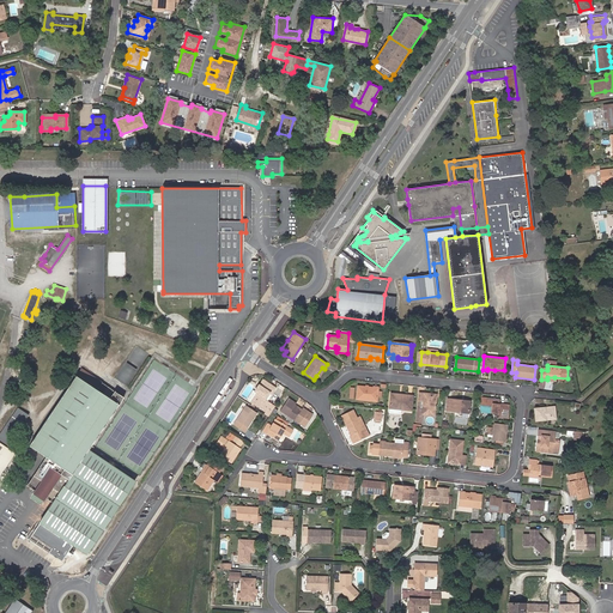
[(103,395),(77,378),(31,447),(46,456),(26,486),(38,495),(50,502),(71,473),(72,474),(117,405),(103,395)]
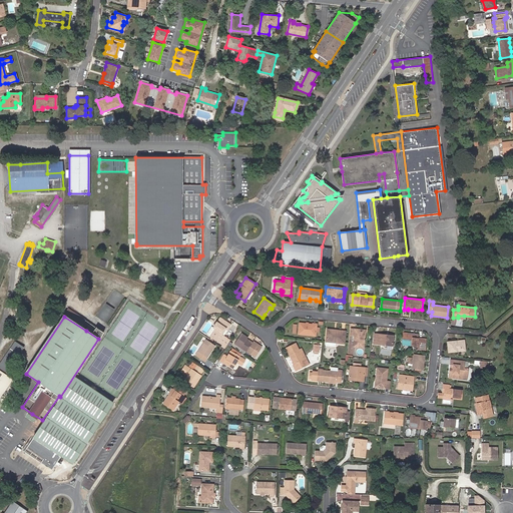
[(221,335),(222,333),(225,330),(226,330),(230,325),(220,319),(217,323),(216,323),(213,328),(215,329),(210,337),(213,339),(223,345),(227,339),(222,336),(221,335)]
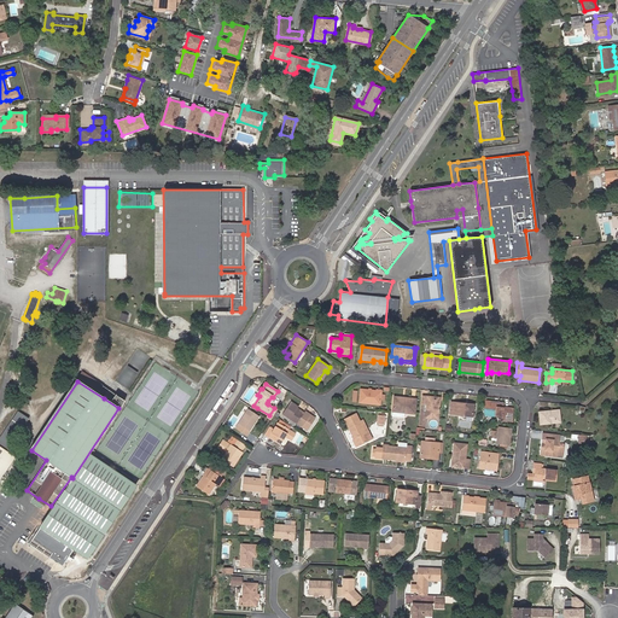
[(372,391),(369,390),(361,390),(360,403),(380,404),(382,392),(377,391),(372,391)]
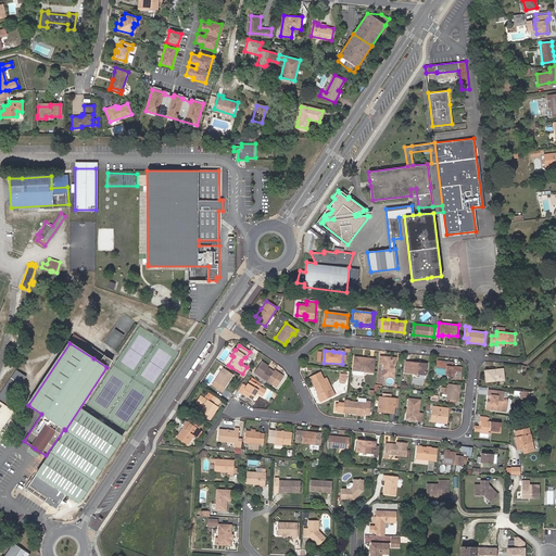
[(384,358),(386,356),(381,356),(380,364),(384,365),(383,370),(379,369),(378,381),(382,382),(383,375),(394,377),(395,368),(396,368),(396,367),(395,367),(393,365),(394,359),(384,358)]
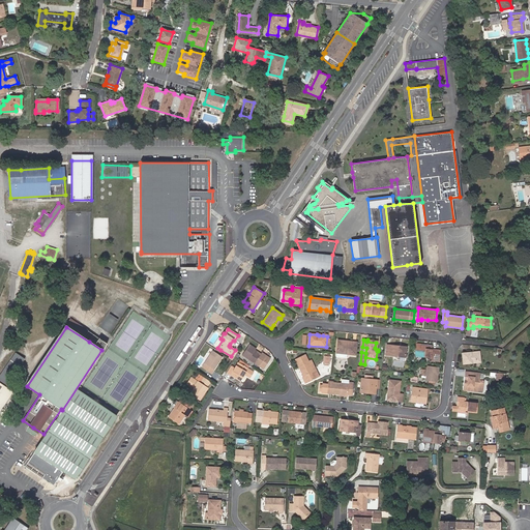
[(378,341),(367,340),(366,342),(376,343),(375,348),(377,350),(378,341)]
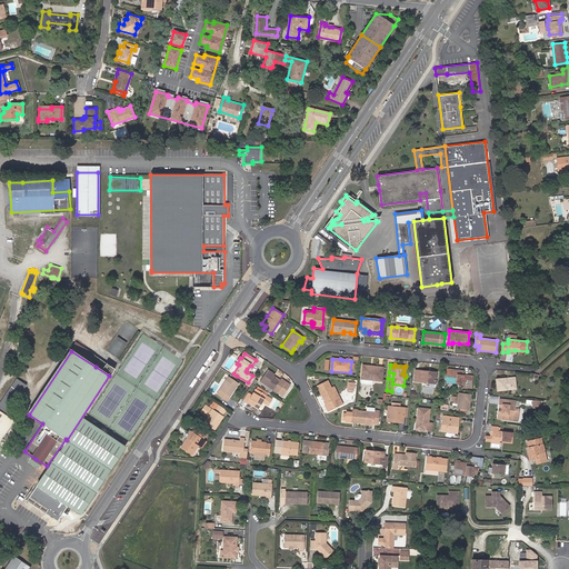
[(362,378),(372,379),(381,380),(383,367),(372,366),(372,368),(363,367),(362,378)]
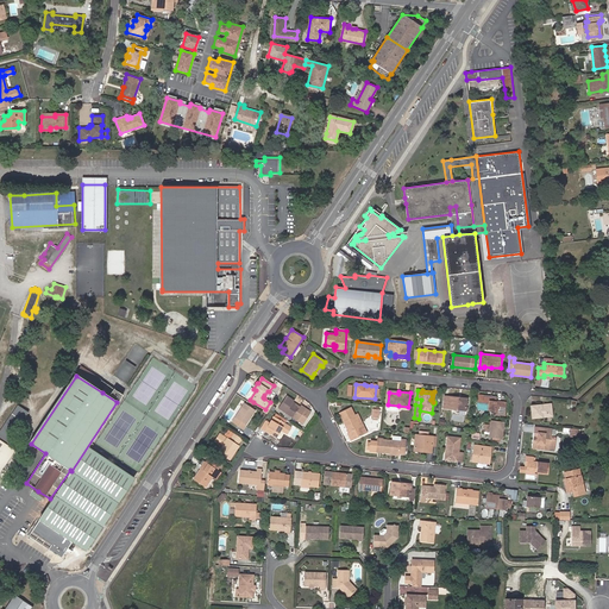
[(504,401),(497,400),(497,395),(483,394),(483,396),(478,396),(477,408),(496,410),(496,412),(504,412),(506,412),(506,405),(504,405),(504,401)]
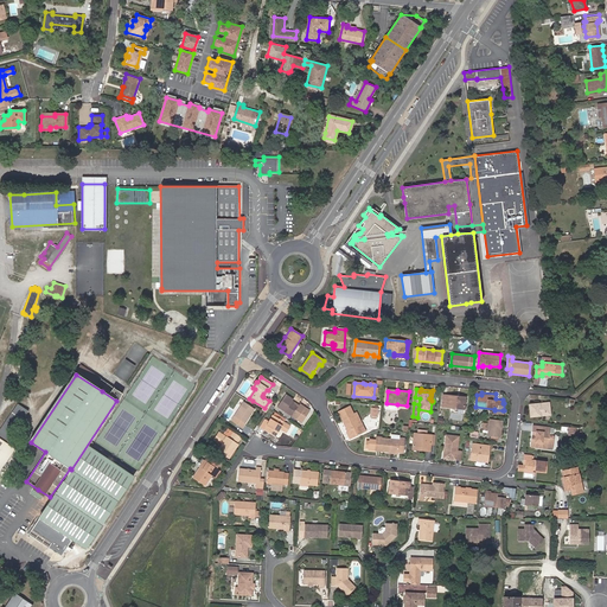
[(292,402),(293,401),(294,400),(287,395),(279,407),(293,416),(298,419),(304,409),(306,407),(301,403),(299,406),(299,407),(294,404),(292,402)]
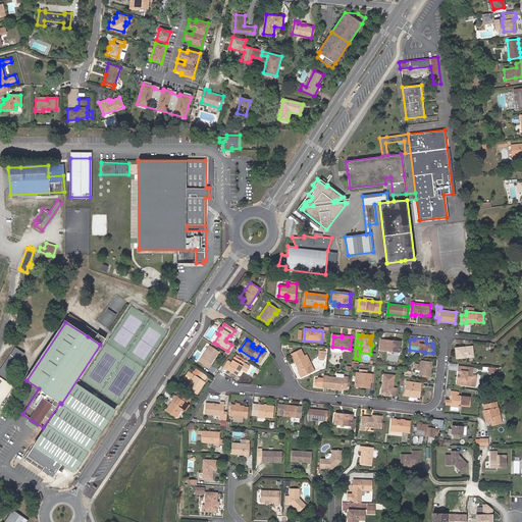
[(380,349),(383,349),(400,351),(401,341),(396,341),(396,342),(392,341),(392,340),(384,340),(384,343),(381,342),(380,349)]
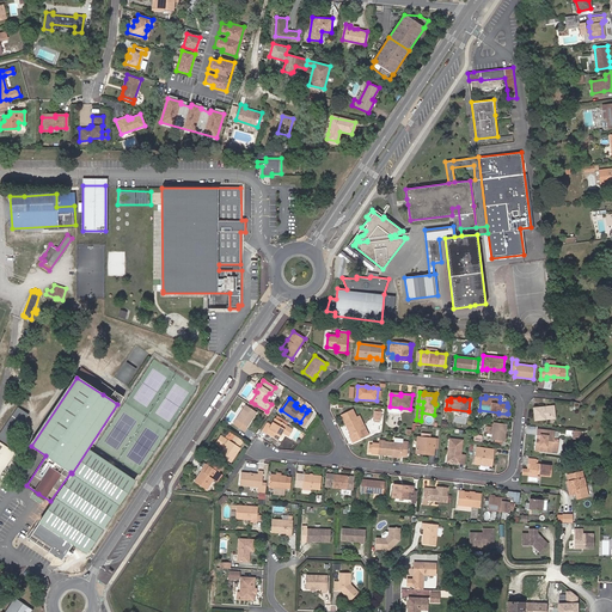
[(555,405),(548,405),(548,407),(545,408),(545,407),(534,407),(537,418),(556,417),(555,405)]
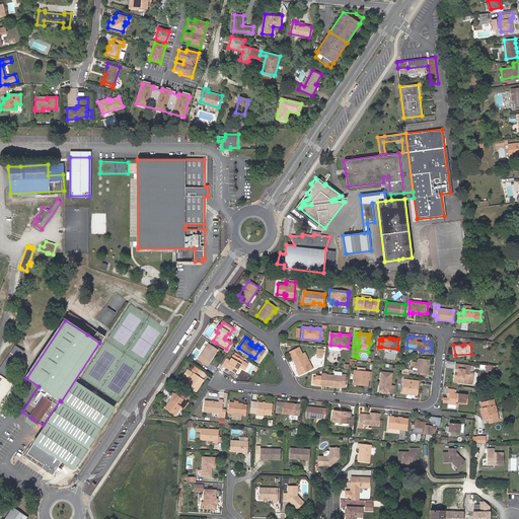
[(10,353),(19,359),(24,351),(15,345),(10,353)]
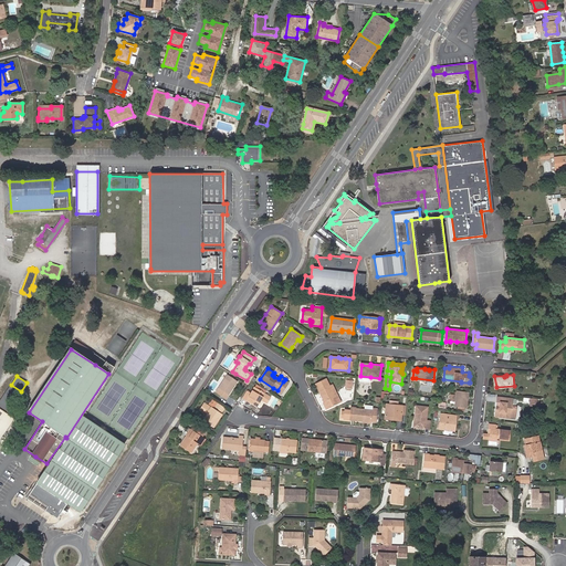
[(228,376),(219,389),(217,392),(227,399),(229,396),(238,383),(228,376)]
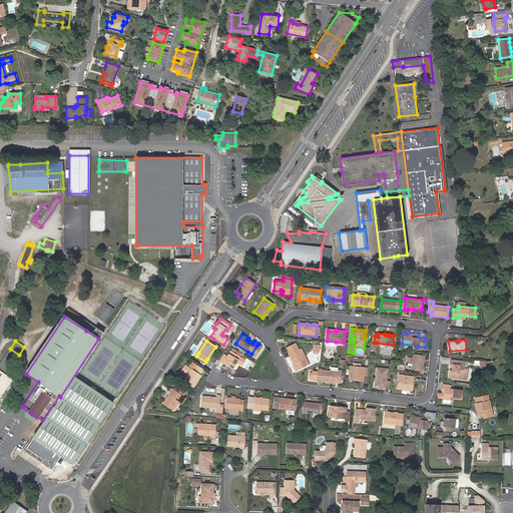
[(296,363),(295,364),(293,365),(297,370),(304,367),(301,361),(304,359),(302,355),(304,354),(302,349),(299,350),(295,343),(286,348),(291,357),(292,356),(296,363)]
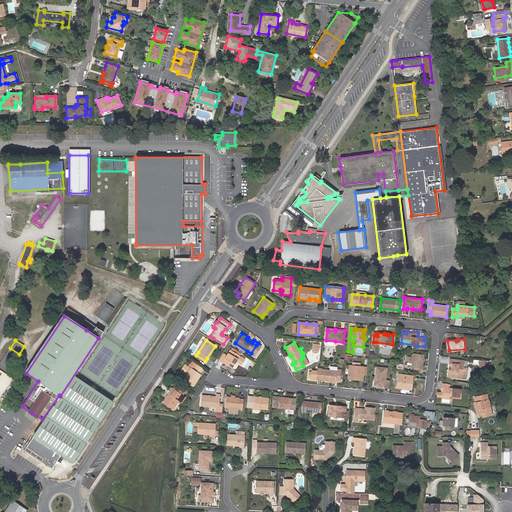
[(260,348),(256,345),(251,353),(254,356),(260,348)]
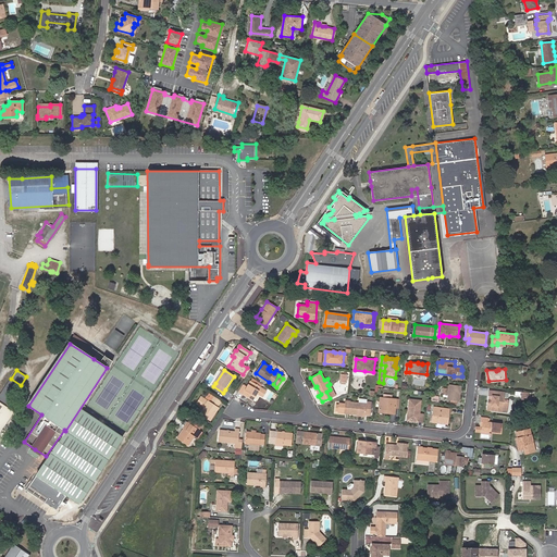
[(5,407),(21,385),(11,379),(0,394),(0,431),(13,412),(5,407)]
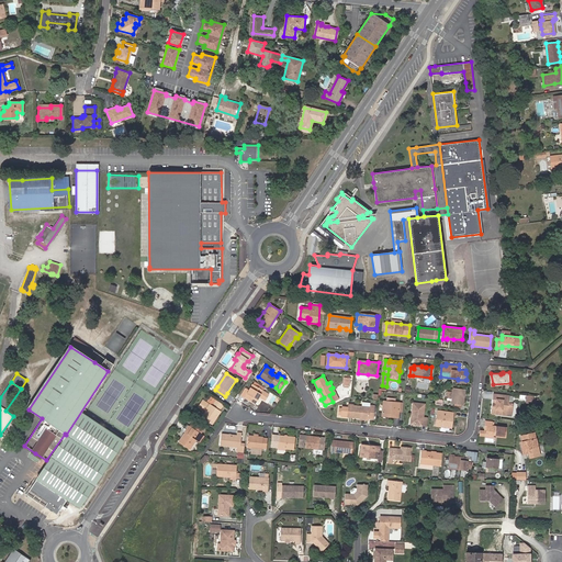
[(242,395),(256,403),(263,390),(254,384),(249,390),(246,389),(242,395)]
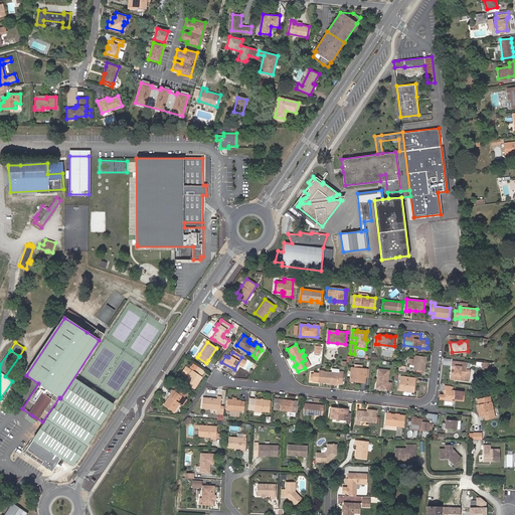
[(425,356),(415,355),(414,359),(414,364),(413,369),(424,370),(425,356)]
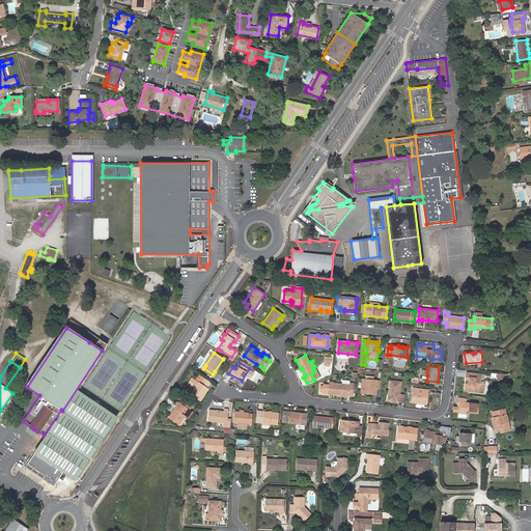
[(470,382),(467,382),(466,390),(483,391),(484,381),(480,380),(481,373),(468,371),(467,376),(470,376),(470,382)]
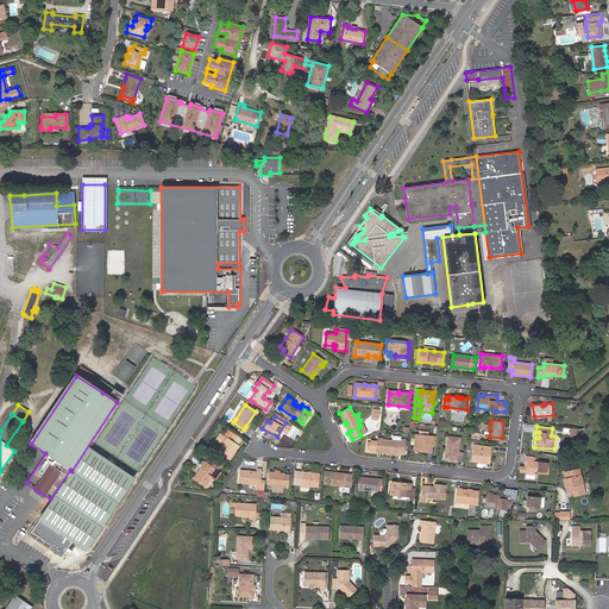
[(400,452),(405,452),(407,439),(402,439),(401,441),(401,435),(393,434),(393,440),(384,439),(384,440),(378,439),(377,451),(383,451),(382,452),(391,453),(400,453),(400,452)]
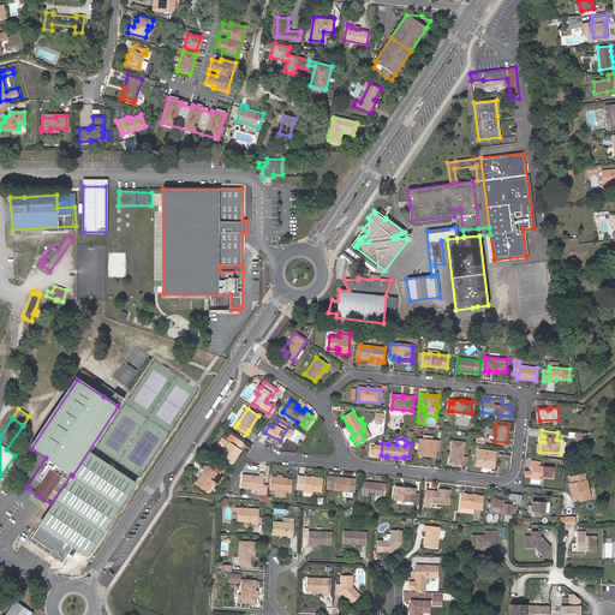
[(431,454),(431,455),(436,457),(437,441),(421,440),(421,443),(419,452),(419,454),(424,455),(424,453),(431,454)]
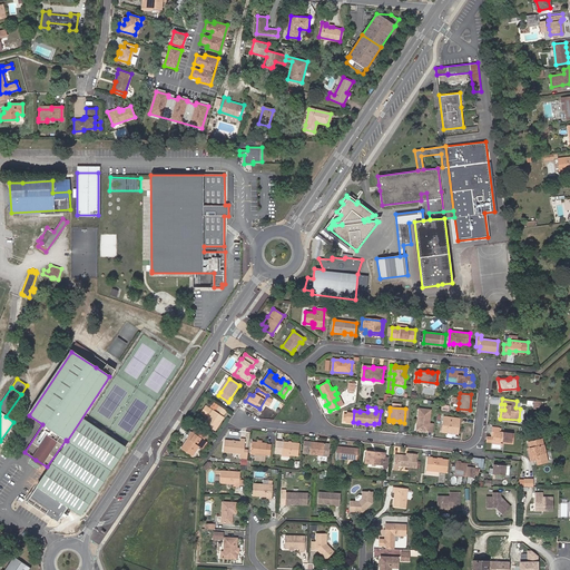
[(428,430),(428,431),(433,431),(433,423),(430,422),(431,410),(420,409),(418,420),(420,421),(419,429),(428,430)]
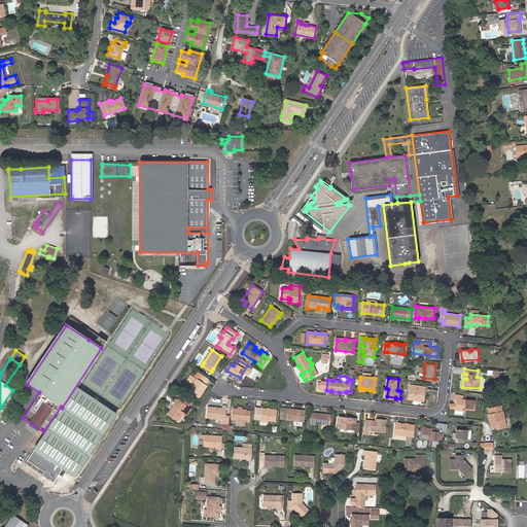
[(207,384),(201,380),(200,382),(197,381),(189,391),(199,397),(207,387),(205,386),(207,384)]
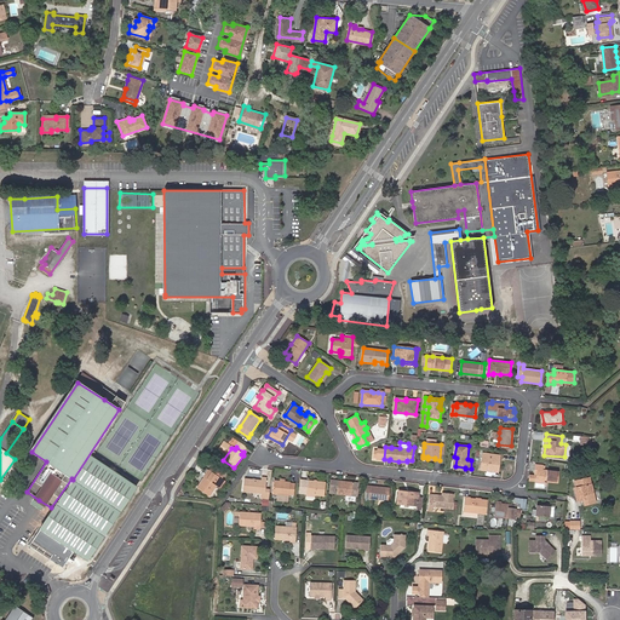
[(483,453),(481,470),(499,471),(500,454),(483,453)]
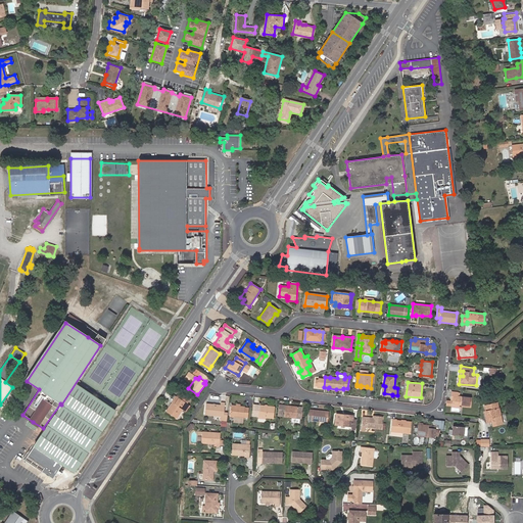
[(115,411),(76,385),(34,446),(75,472),(115,411)]
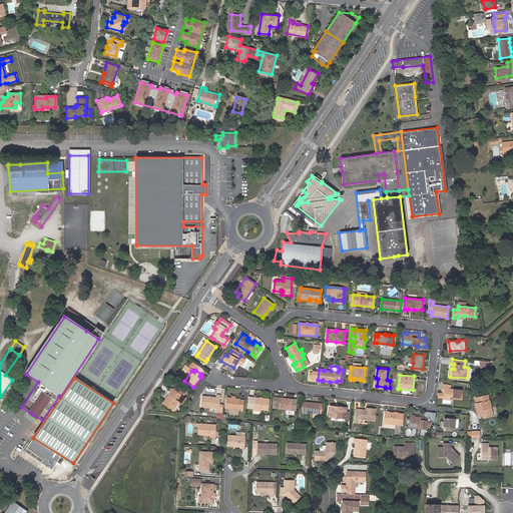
[(375,387),(385,388),(385,387),(377,386),(378,379),(376,378),(375,387)]
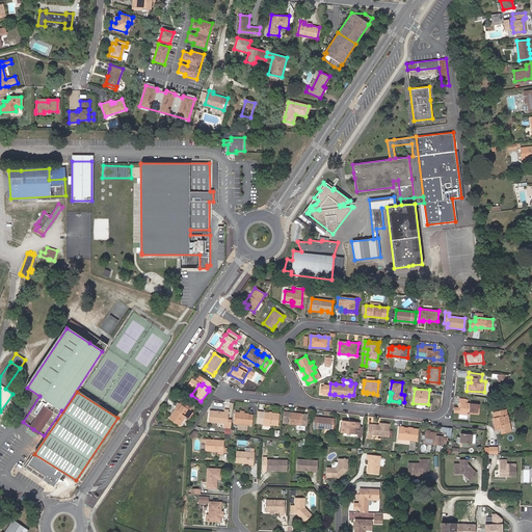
[(460,411),(460,413),(470,413),(470,411),(470,410),(473,410),(473,413),(482,413),(483,404),(467,402),(467,398),(460,397),(459,402),(459,405),(461,405),(460,410),(460,411)]
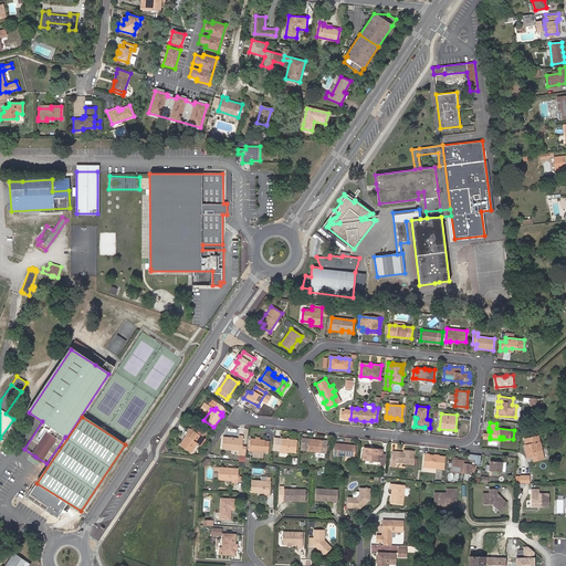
[(184,441),(180,446),(191,453),(198,443),(201,446),(206,439),(202,437),(207,430),(195,423),(187,436),(187,437),(188,437),(185,442),(184,441)]
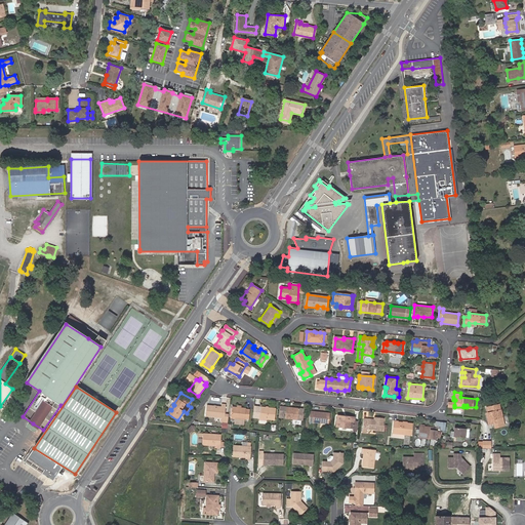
[(506,426),(500,404),(487,406),(488,412),(490,419),(488,419),(489,423),(493,422),(494,429),(506,426)]
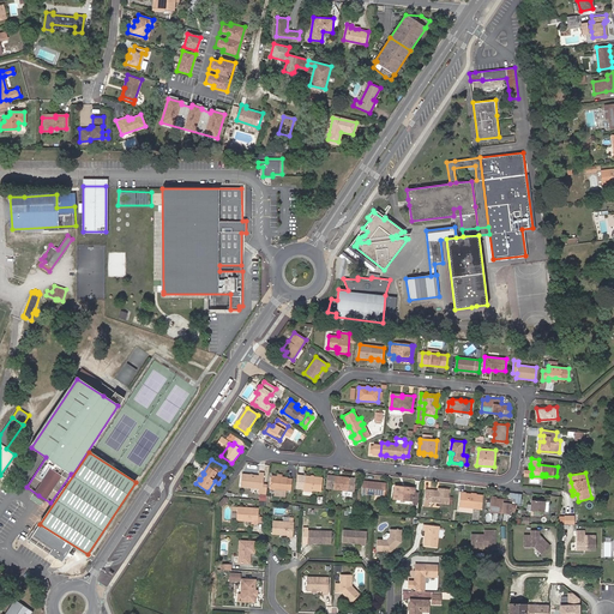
[(259,476),(244,475),(241,487),(259,489),(259,493),(263,494),(264,489),(264,485),(265,474),(259,474),(259,476)]
